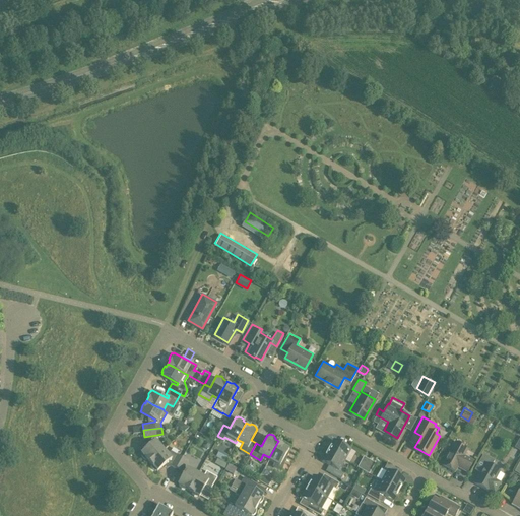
[(327,448),(344,457),(350,447),(333,437),(327,448)]
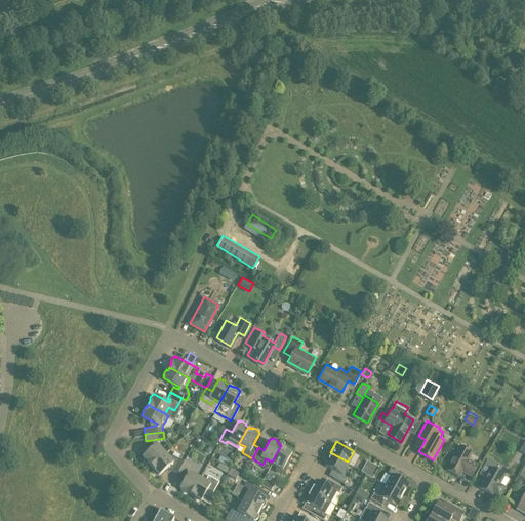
[(151,464),(165,451),(157,442),(143,454),(144,455),(143,456),(145,459),(147,462),(148,461),(151,464)]
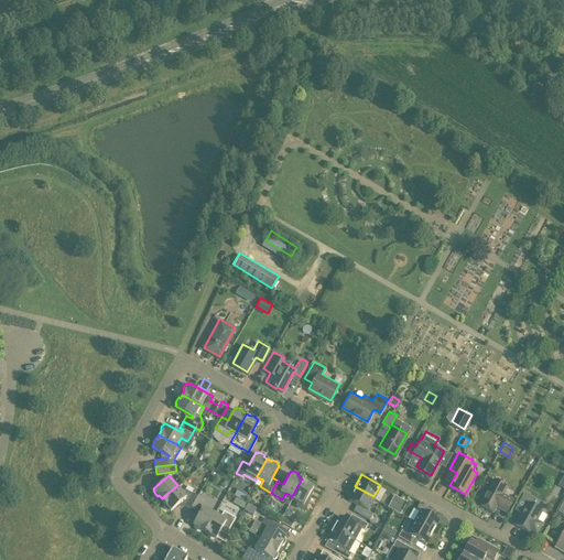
[(513,497),(502,492),(507,484),(494,476),(490,484),(479,502),(492,509),(496,504),(507,509),(513,497)]
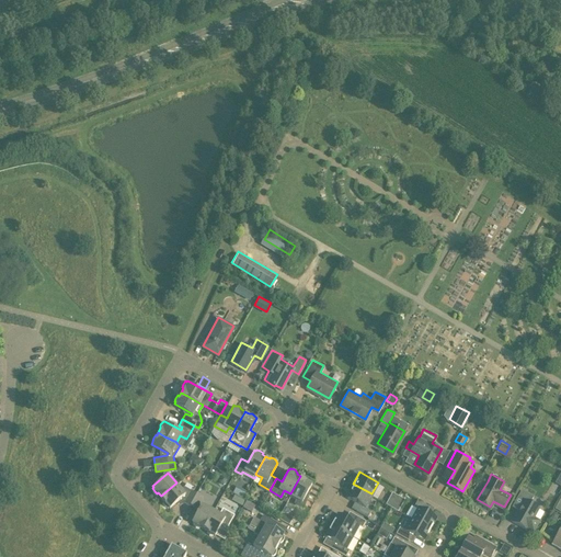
[(290,493),(296,497),(294,502),(305,506),(309,490),(308,489),(311,481),(310,481),(311,480),(308,477),(304,476),(304,477),(300,476),(290,493)]
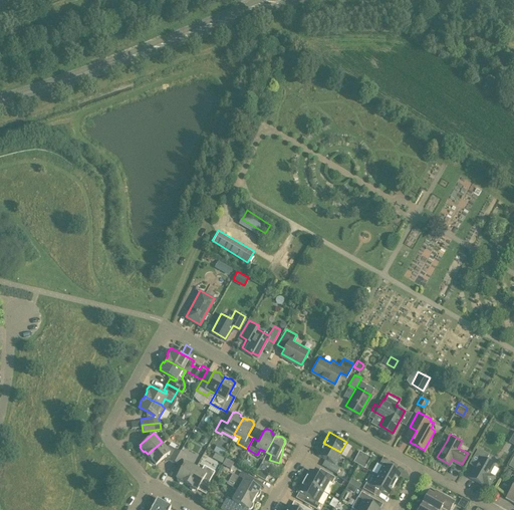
[(166,454),(169,457),(175,447),(169,443),(166,446),(162,442),(148,454),(150,457),(150,458),(151,461),(154,463),(155,462),(156,463),(166,454)]
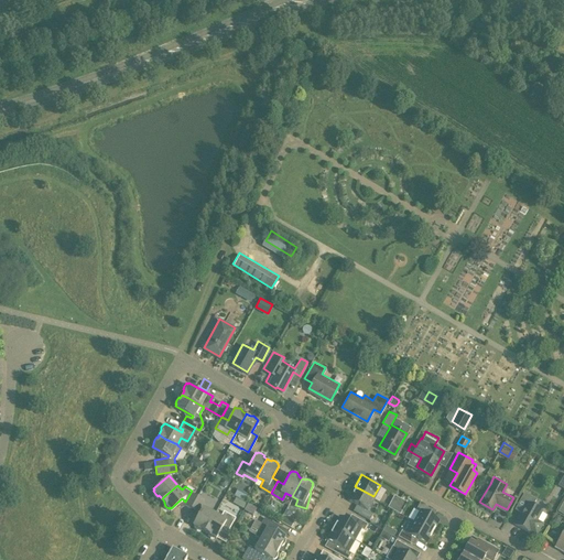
[(367,508),(373,496),(355,486),(348,498),(361,505),(358,512),(369,518),(373,512),(367,508)]
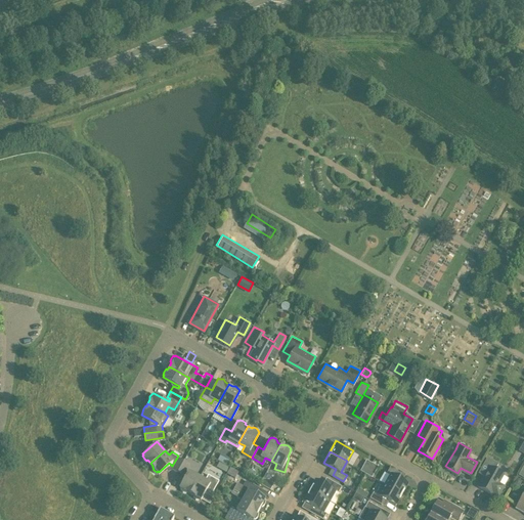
[(497,494),(504,483),(498,481),(504,472),(494,467),(497,462),(486,455),(478,471),(484,474),(478,484),(492,492),(492,491),(497,494)]
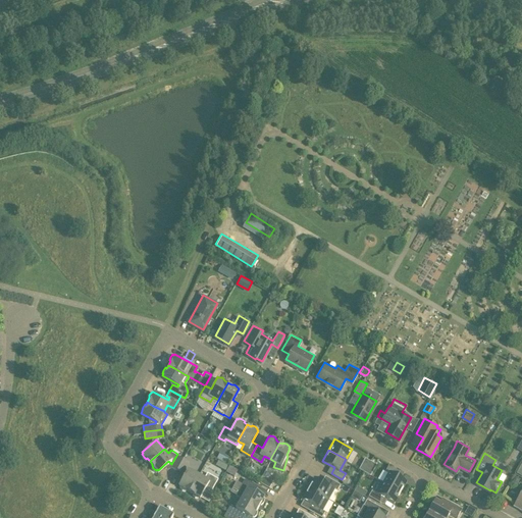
[(176,468),(183,457),(177,454),(171,465),(176,468)]
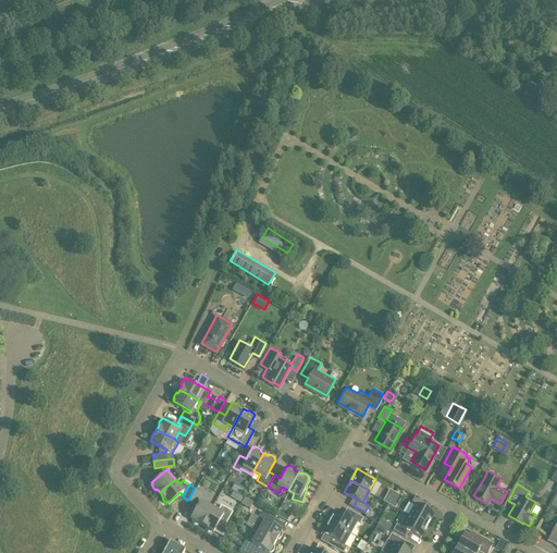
[(388,502),(395,490),(390,487),(383,498),(388,502)]
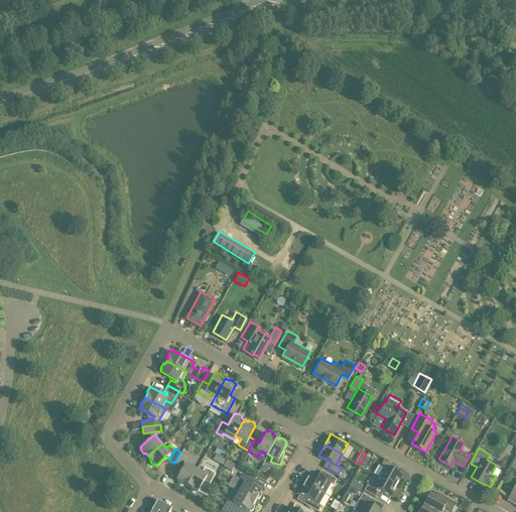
[(180,452),(174,463),(180,466),(186,455),(180,452)]
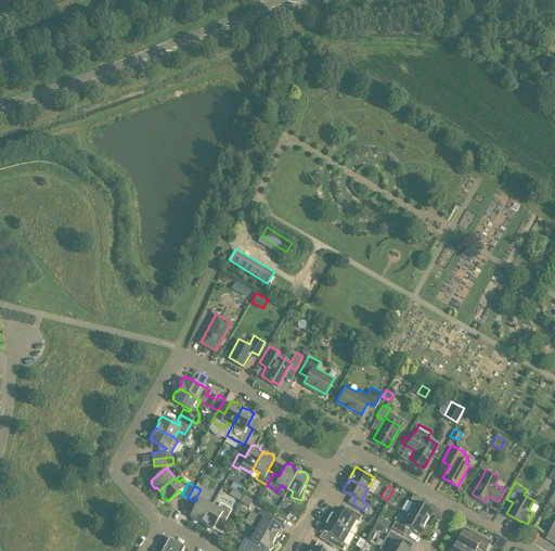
[(394,488),(387,500),(394,503),(400,491),(394,488)]
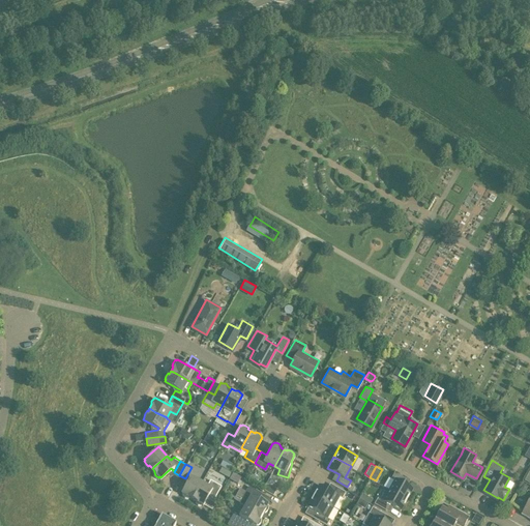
[(192,497),(202,480),(190,474),(181,491),(182,492),(182,493),(184,495),(188,496),(188,495),(192,497)]
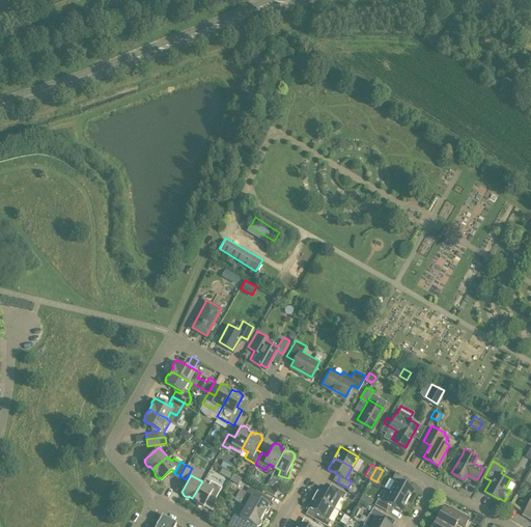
[(390,489),(407,498),(413,487),(396,477),(390,489)]
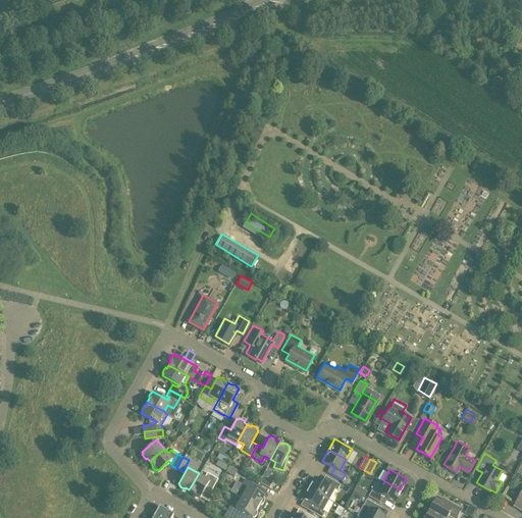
[(199,473),(189,489),(193,491),(192,493),(195,495),(198,496),(198,495),(200,496),(206,484),(212,487),(218,476),(207,470),(204,476),(199,473)]
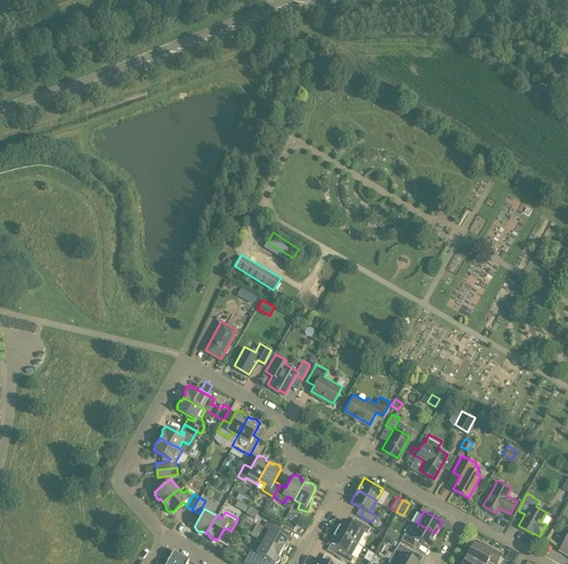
[(293,529),(296,522),(285,515),(281,522),(293,529)]
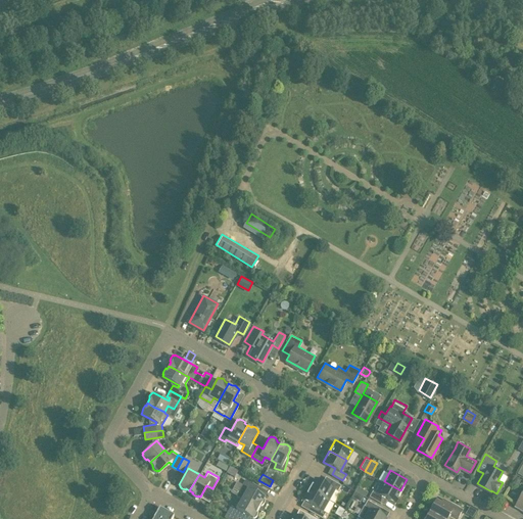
[(310,487),(326,497),(332,486),(337,489),(341,483),(330,477),(327,482),(316,476),(310,487)]
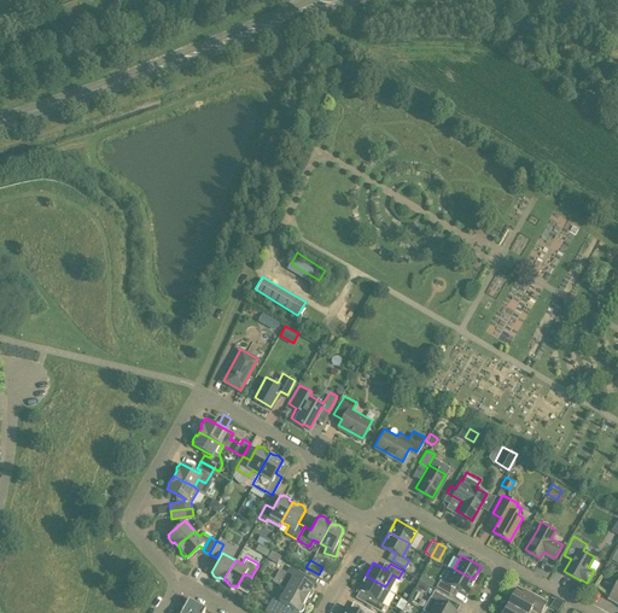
[(286,587),(305,597),(308,594),(309,595),(313,591),(314,588),(312,587),(313,585),(299,578),(303,571),(290,564),(279,583),(285,588),(286,587)]
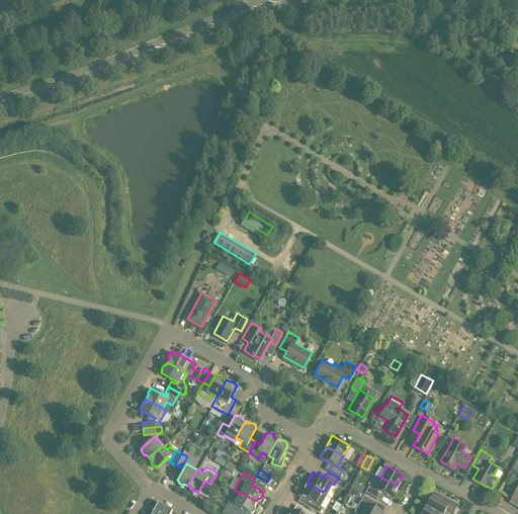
[(391,497),(397,486),(380,477),(374,487),(368,484),(365,490),(376,496),(379,491),(391,497)]
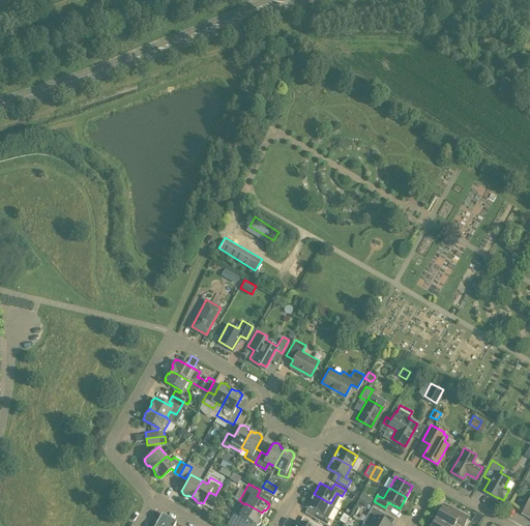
[(324,514),(330,503),(314,494),(306,504),(319,512),(316,517),(326,523),(330,517),(324,514)]
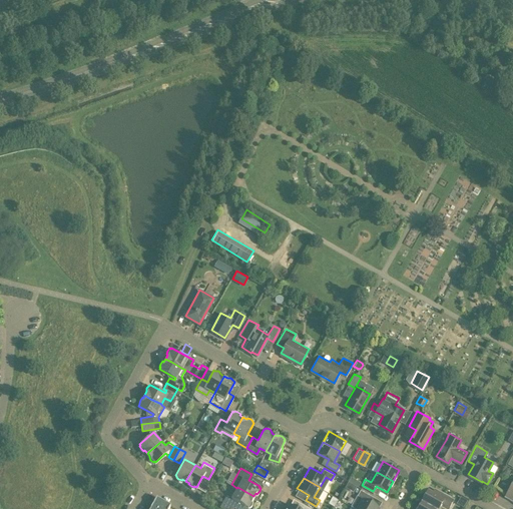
[(343,499),(352,503),(361,482),(353,478),(343,499)]
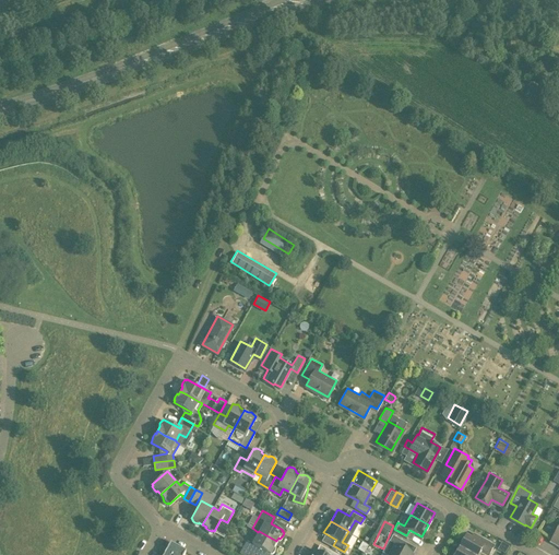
[(558,521),(549,539),(558,544),(558,521)]
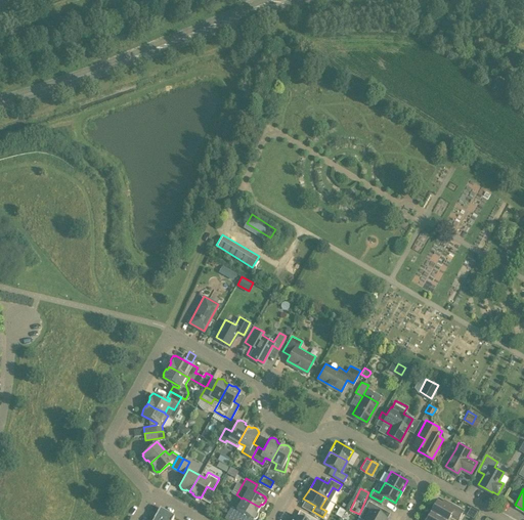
[(257,510),(259,507),(243,497),(242,499),(239,503),(237,502),(234,507),(231,505),(224,516),(230,519),(236,519),(242,512),(253,518),(254,517),(255,517),(257,515),(258,511),(257,510)]
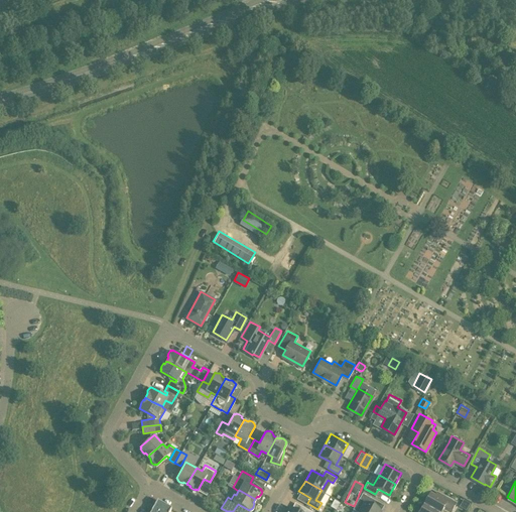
[(359,511),(361,511),(379,511),(381,509),(370,503),(373,497),(362,491),(353,508),(359,511)]
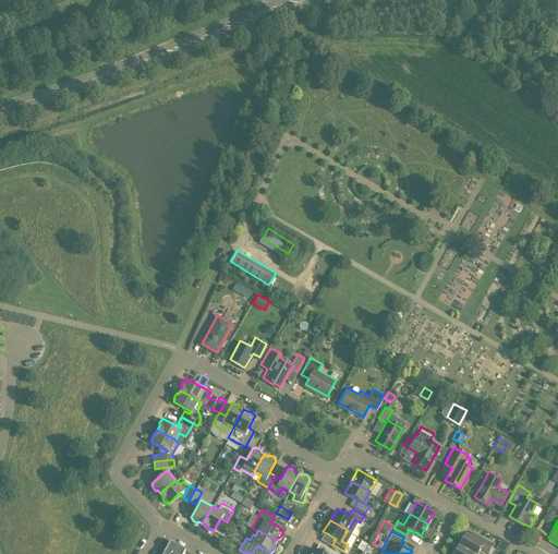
[(461,539),(458,545),(474,553),(475,553),(478,550),(486,553),(494,541),(482,534),(478,541),(464,533),(464,534),(462,536),(461,537),(461,539)]
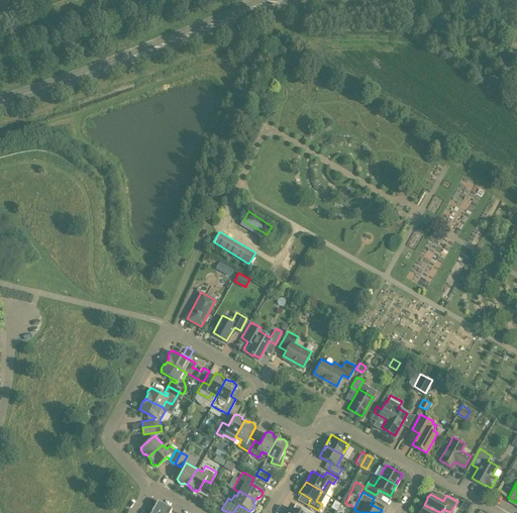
[(341,509),(345,502),(339,499),(335,505),(341,509)]
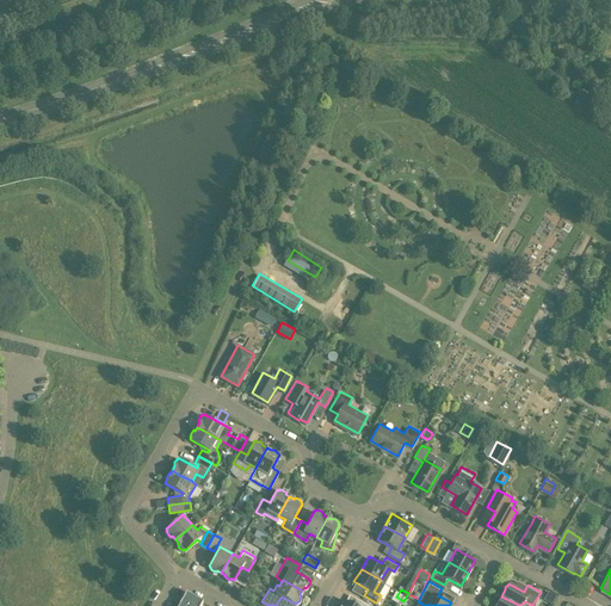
[(179,603),(185,605),(198,605),(203,600),(186,591),(179,603)]
